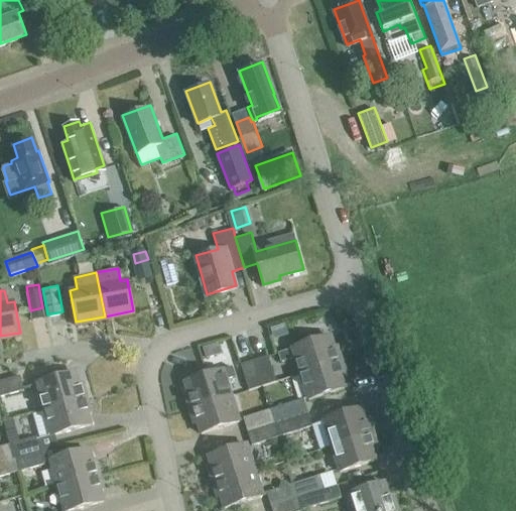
[(295,355),(300,372),(342,359),(337,344),(334,345),(331,334),(292,346),(292,347),(278,351),(281,360),(295,355)]
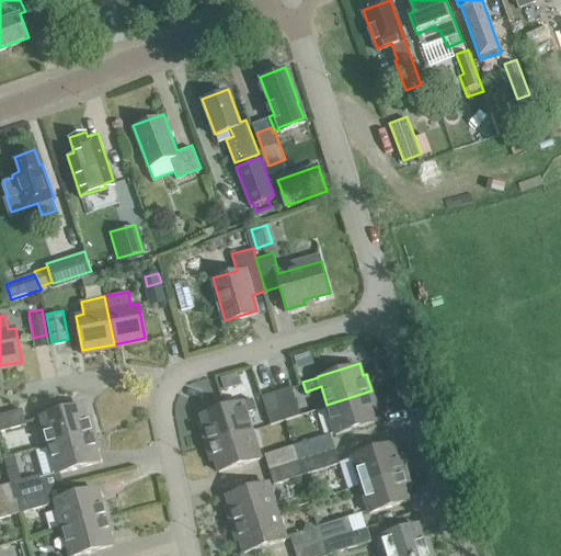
[(292,385),(277,389),(286,417),(300,412),(292,385)]
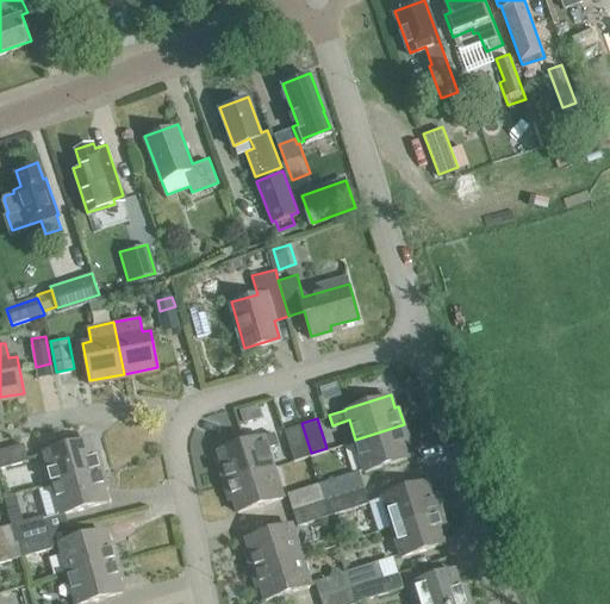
[(311,453),(302,423),(285,428),(294,459),(311,453)]
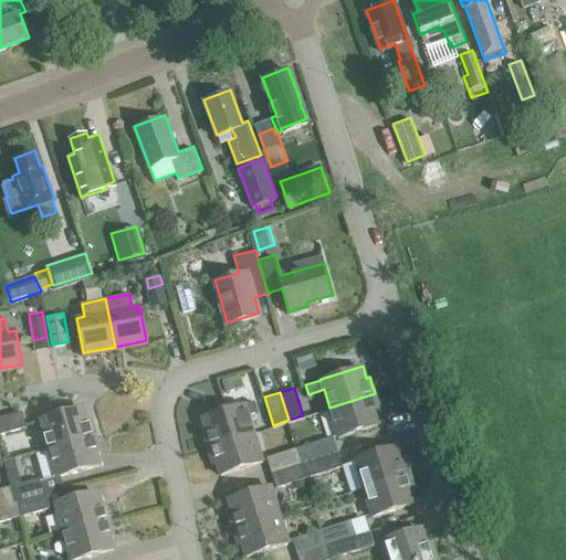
[(380,409),(375,393),(329,408),(338,435),(380,422),(376,410),(380,409)]
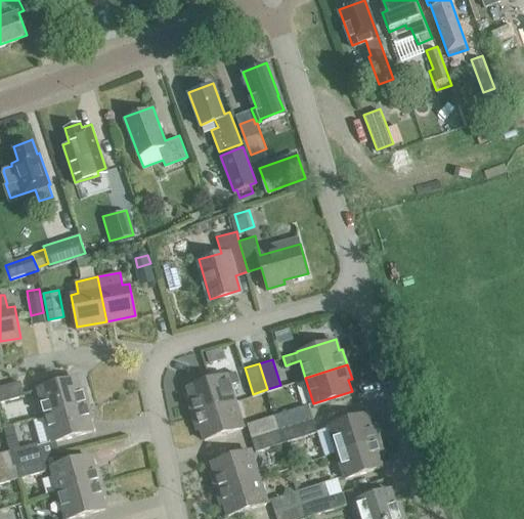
[(187,398),(192,413),(234,399),(226,374),(187,386),(191,397),(187,398)]
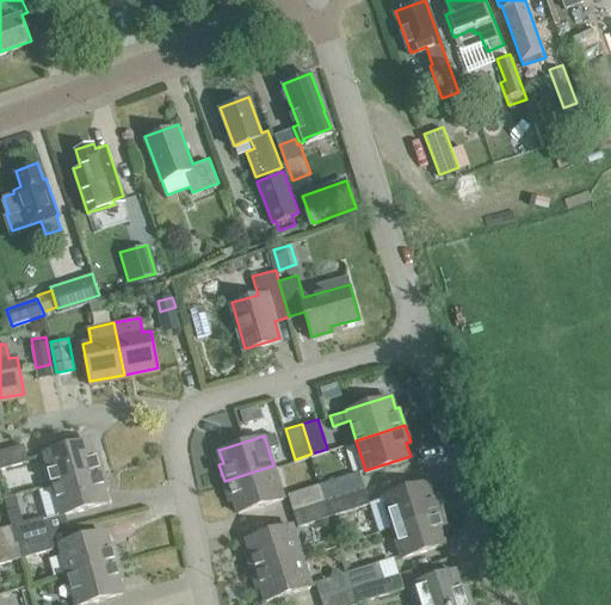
[(44,451),(53,482),(103,469),(98,451),(94,452),(91,439),(44,451)]
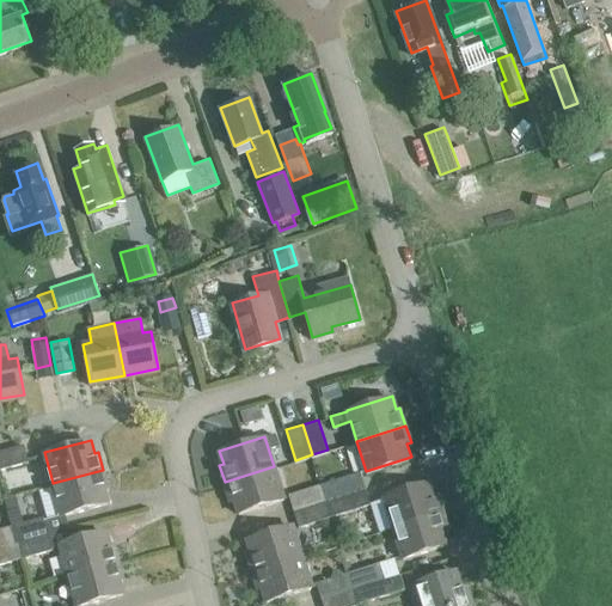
[(23,444),(0,450),(0,467),(28,460),(23,444)]
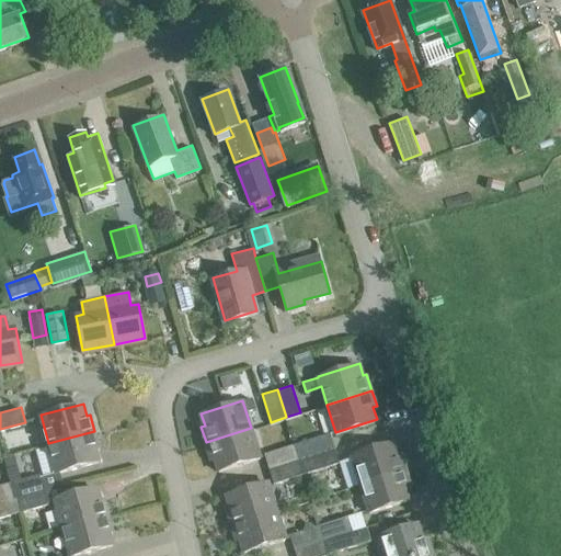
[(260,456),(251,428),(206,442),(212,458),(215,457),(218,469),(260,456)]
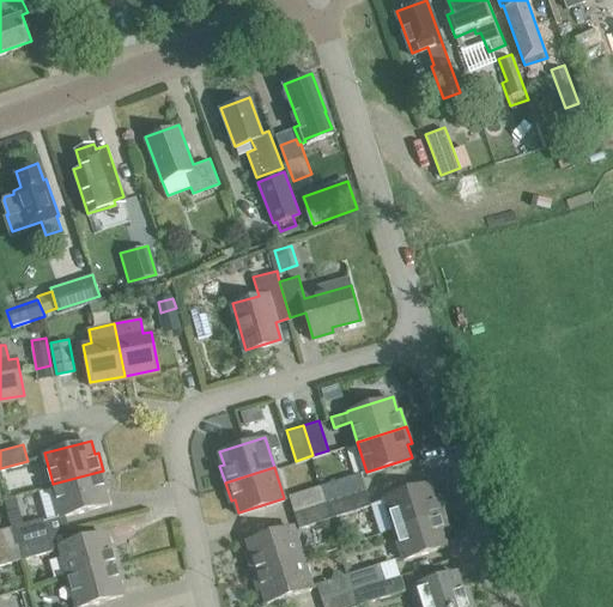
[(104,490),(108,489),(103,471),(53,484),(62,515),(108,502),(104,490)]
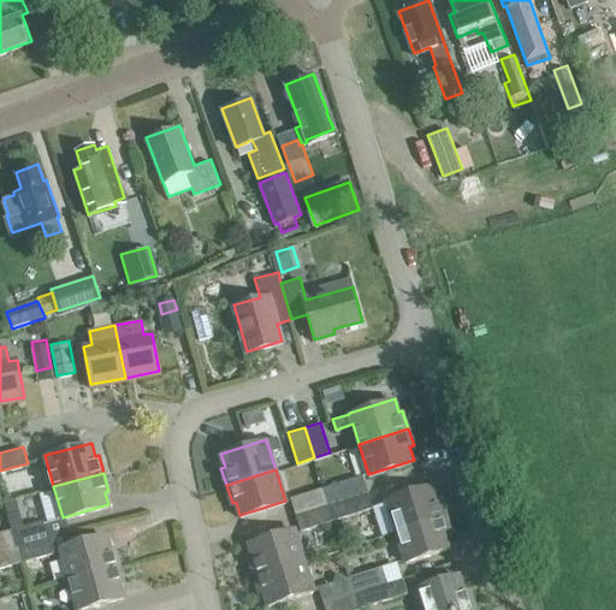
[(354,477),(323,486),(327,502),(359,492),(354,477)]
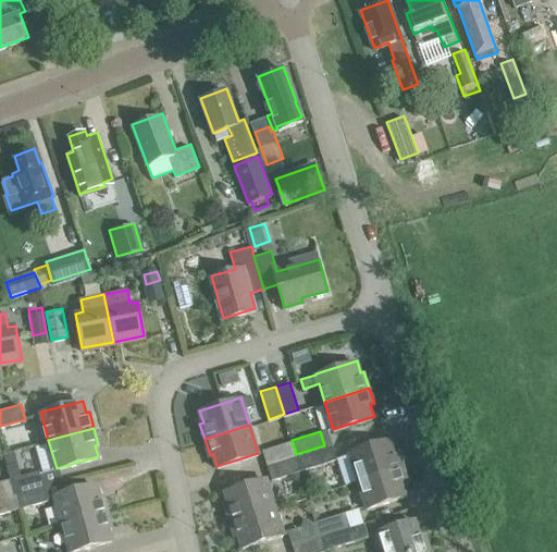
[(349,452),(358,479),(403,465),(397,449),(394,450),(391,439),(349,452)]
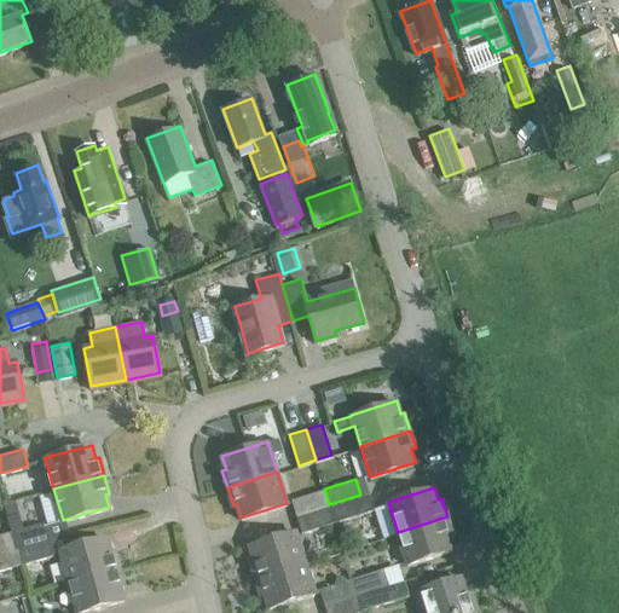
[(329,504),(324,489),(291,498),(298,515),(329,504)]
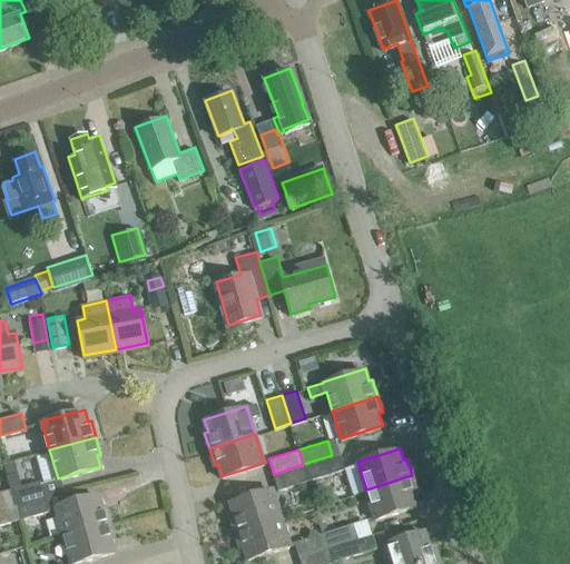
[(337,471),(332,455),(303,464),(307,480),(337,471)]
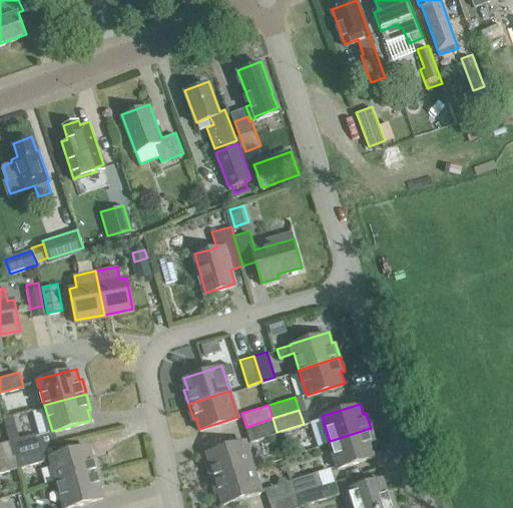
[(277,432),(273,418),(246,427),(250,440),(277,432)]
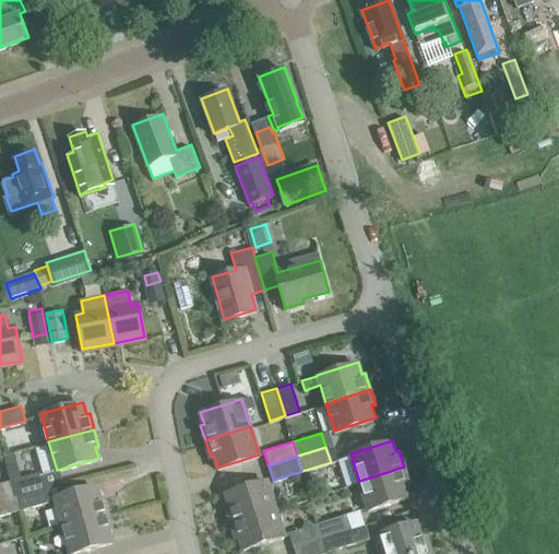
[(39,471),(21,476),(18,463),(8,467),(11,479),(10,480),(14,494),(44,486),(39,471)]
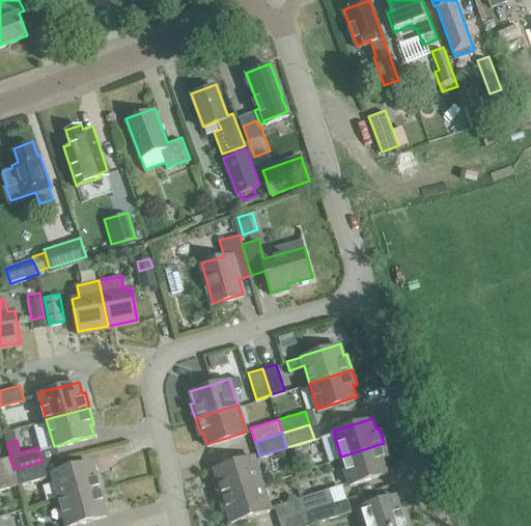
[(389,459),(384,443),(341,457),(350,483),(389,471),(385,460),(389,459)]
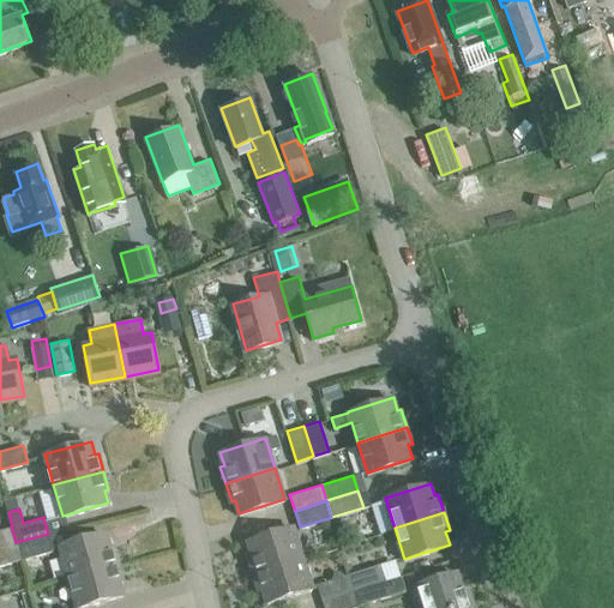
[(0,546),(16,542),(11,527),(0,529),(0,546)]
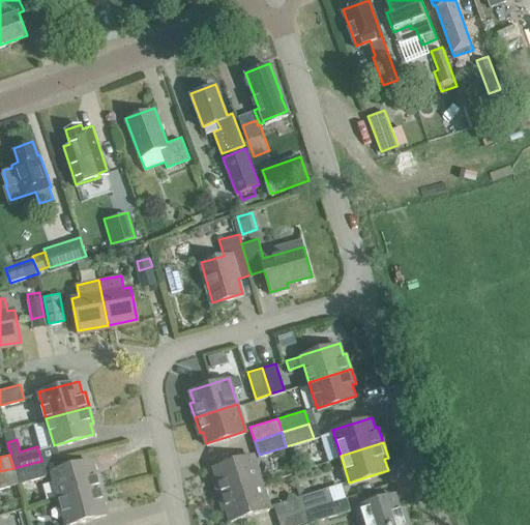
[(214,478),(218,494),(262,480),(254,455),(214,467),(217,477),(214,478)]
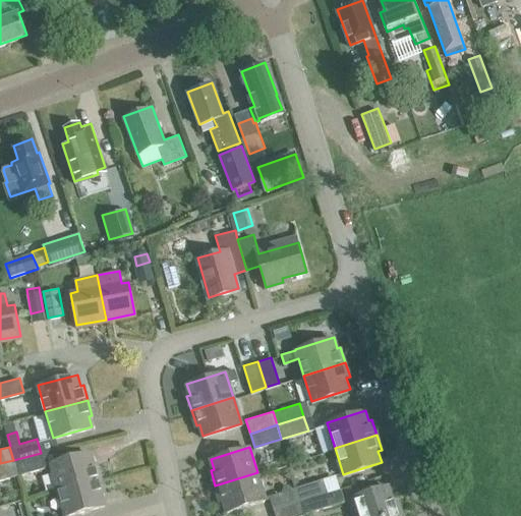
[(51,462),(58,489),(101,477),(97,462),(93,463),(90,452),(51,462)]
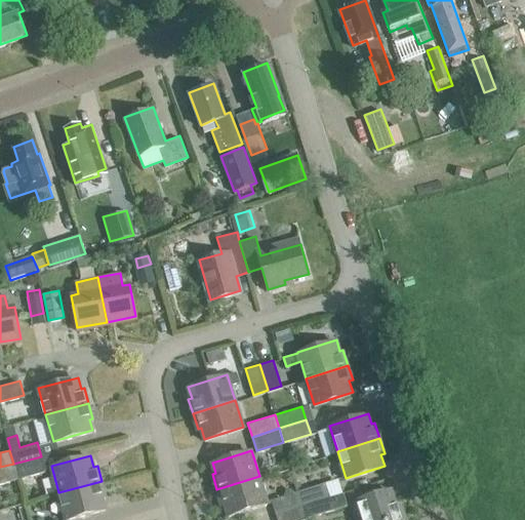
[(45,470),(41,456),(13,464),(17,478),(45,470)]
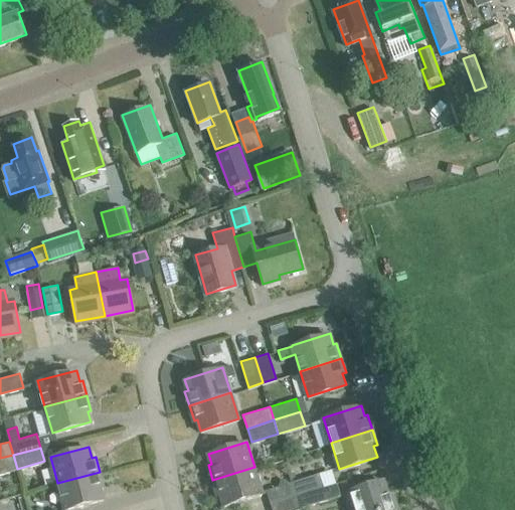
[(0,473),(17,469),(13,455),(0,458),(0,473)]
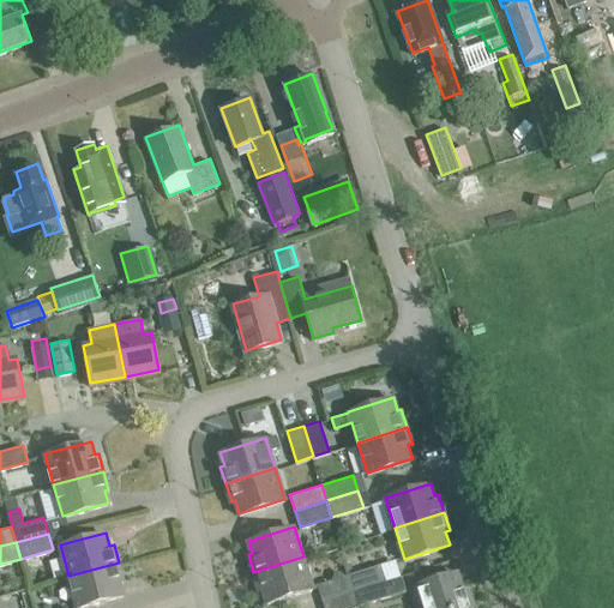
[(313,588),(304,557),(253,572),(259,590),(263,589),(268,602),(313,588)]
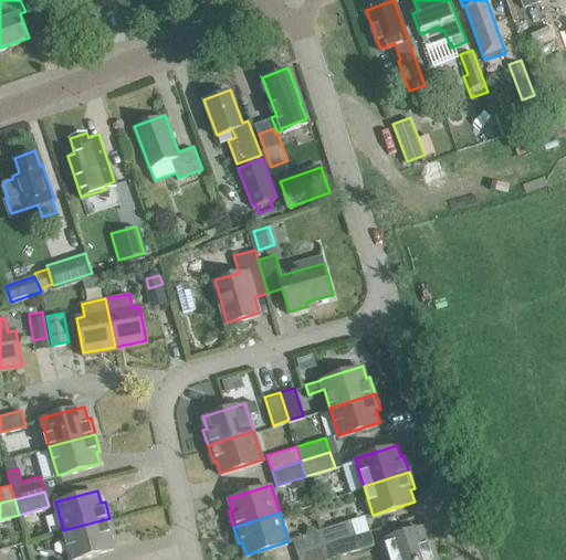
[(109,536),(114,535),(109,518),(63,530),(71,559),(113,547),(109,536)]
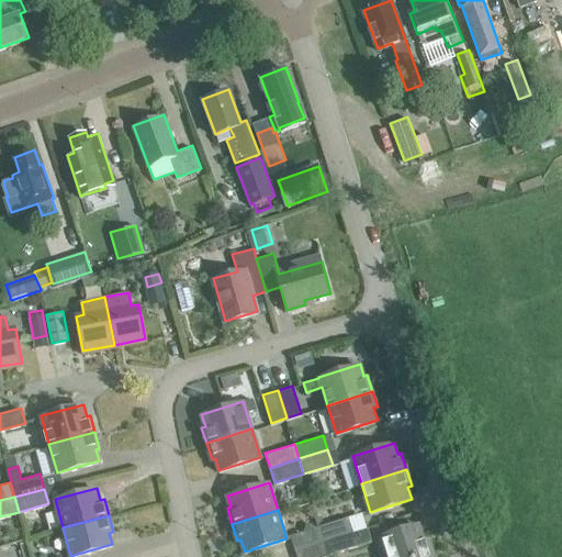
[(348,515),(319,525),(324,539),(353,531),(348,515)]
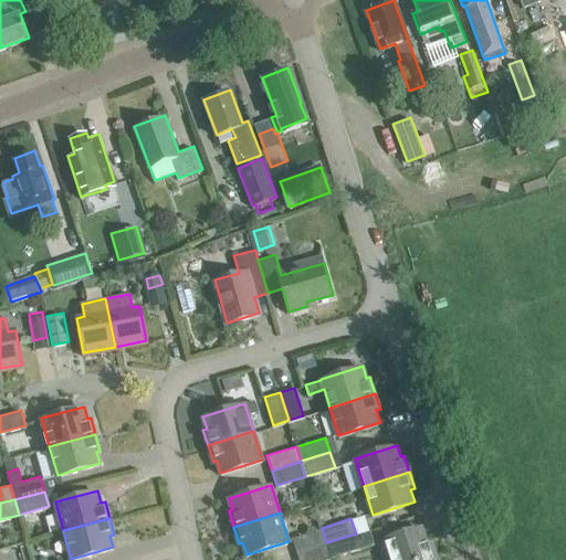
[(388,556),(389,559),(418,559),(436,555),(431,541),(426,542),(421,527),(379,540),(385,558),(388,556)]
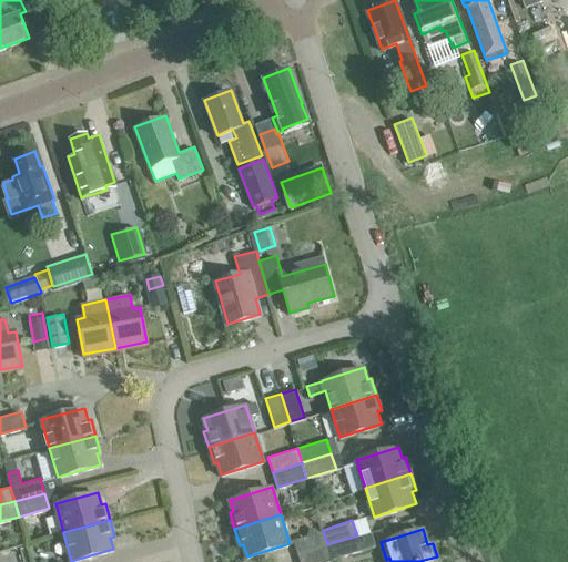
[(327,544),(323,530),(293,539),(297,553),(327,544)]
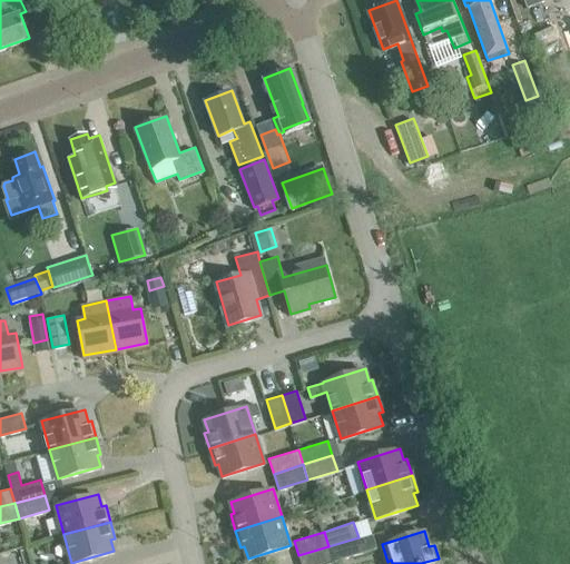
[(334,561),(376,546),(372,533),(359,537),(328,546),(334,561)]
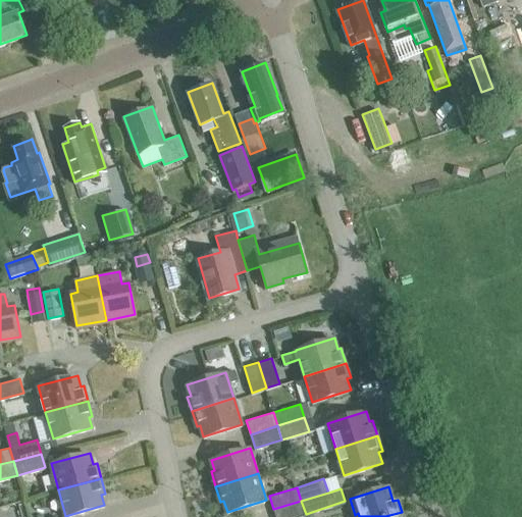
[(297,516),(306,514),(301,501),(273,509),(275,516),(297,516)]
